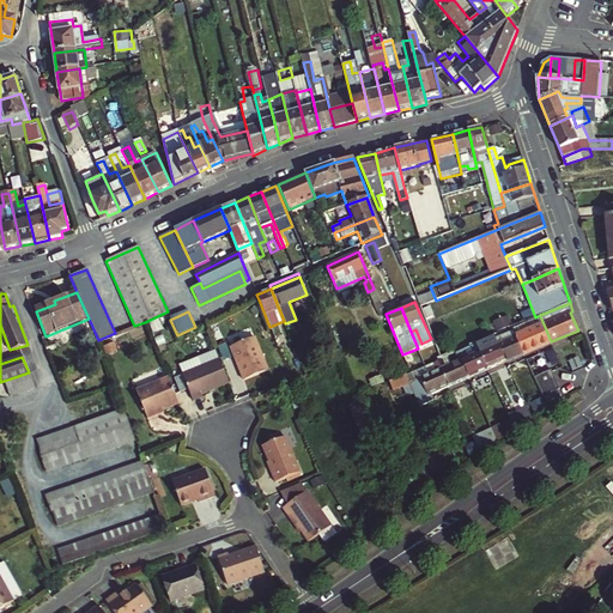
[(511,314),(495,321),(498,329),(515,323),(511,314)]
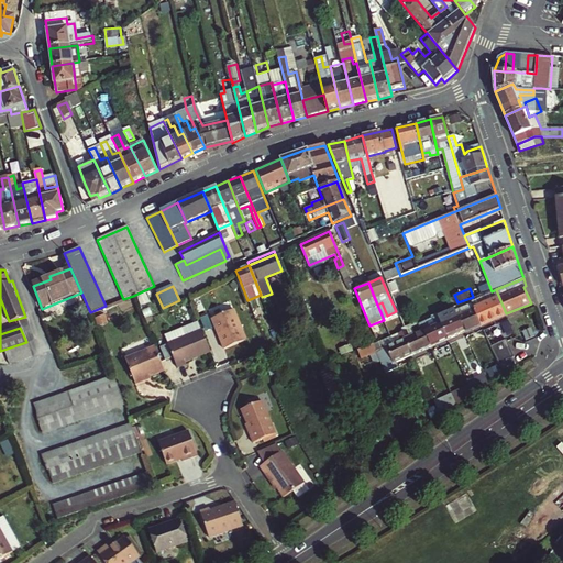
[(481,326),(506,313),(497,293),(495,294),(471,304),(473,308),(481,326)]
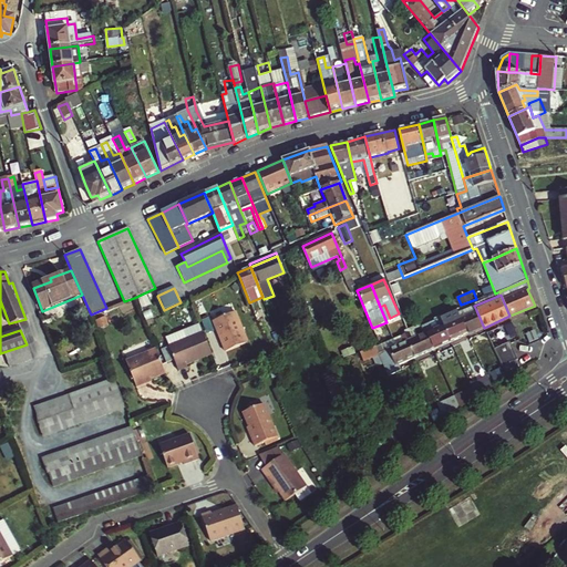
[(484,328),(476,310),(474,306),(474,305),(457,312),(467,334),(484,328)]
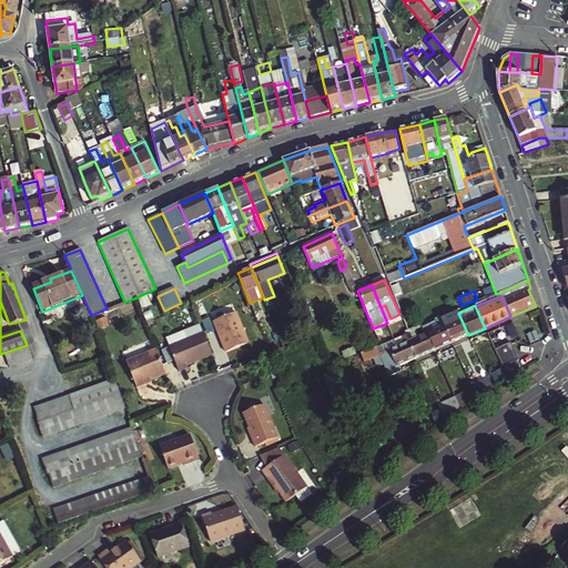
[(233,310),(211,318),(224,350),(246,341),(233,310)]
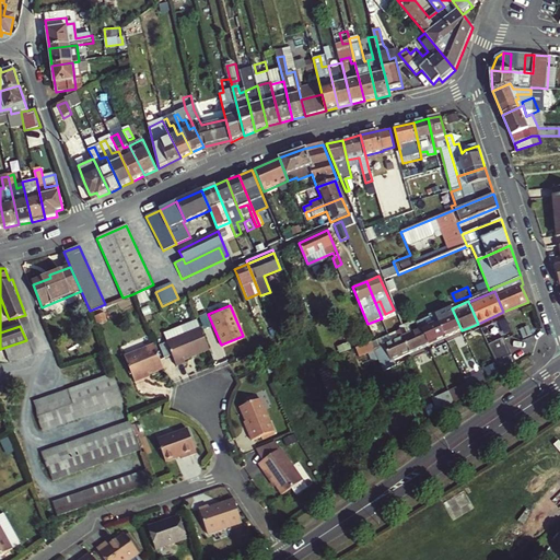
[(462,330),(452,308),(451,307),(434,314),(445,338),(462,330)]
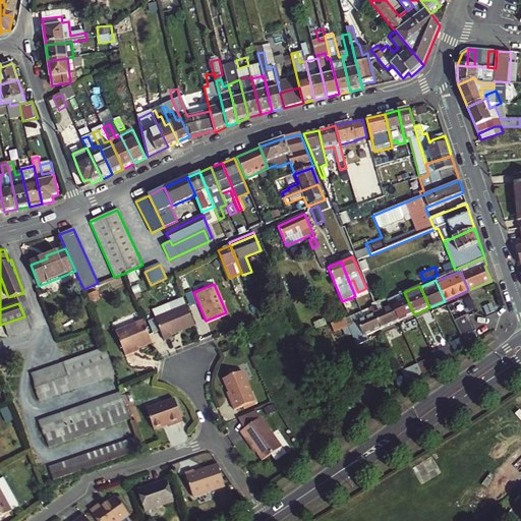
[(414,314),(404,292),(390,299),(399,321),(414,314)]
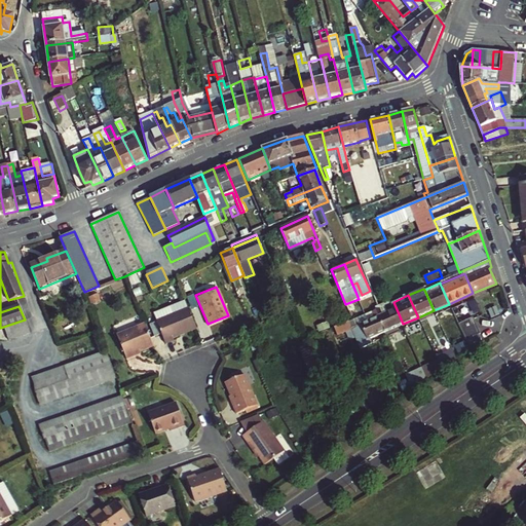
[(152,312),(155,320),(187,306),(184,299),(152,312)]
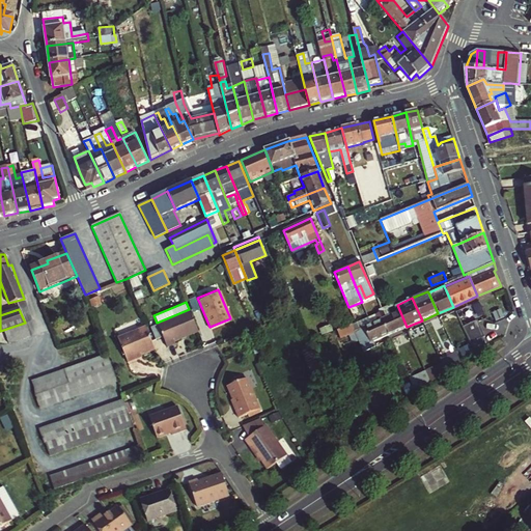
[(407,327),(397,305),(379,312),(389,335),(407,327)]
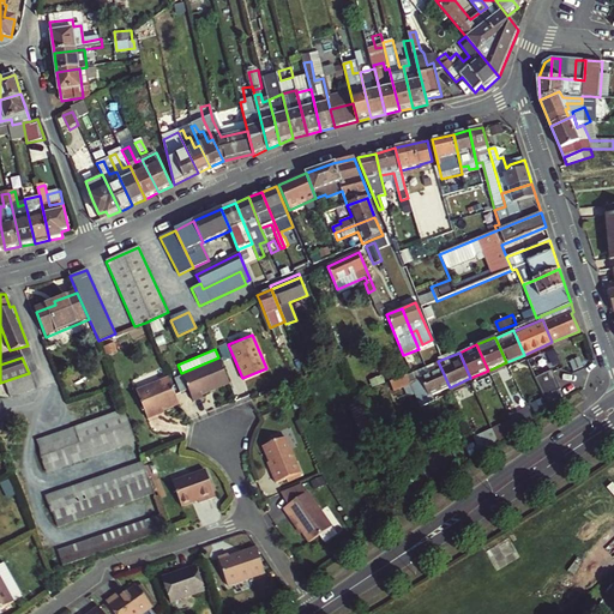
[(228,381),(218,357),(181,373),(193,399),(202,396),(200,393),(228,381)]
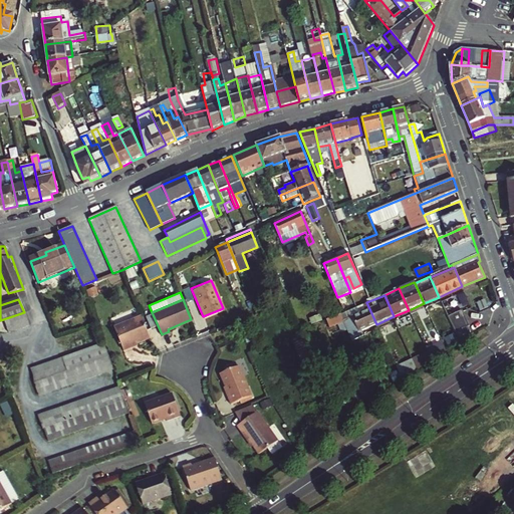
[(376,324),(366,302),(348,310),(351,316),(343,320),(352,340),(362,335),(361,330),(376,324)]
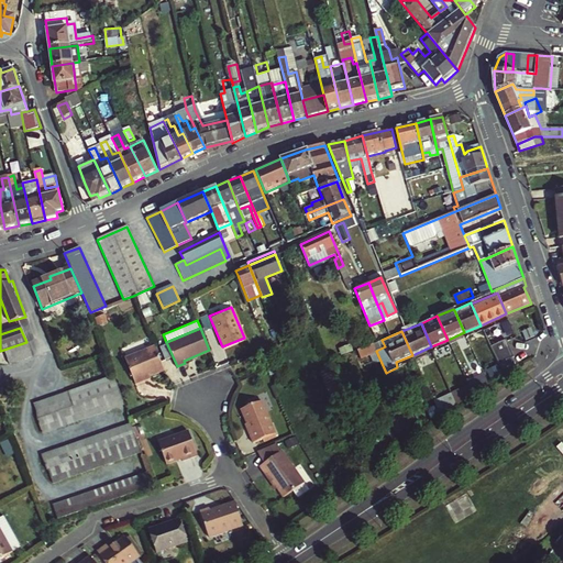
[(279,335),(282,341),(289,338),(287,332),(279,335)]
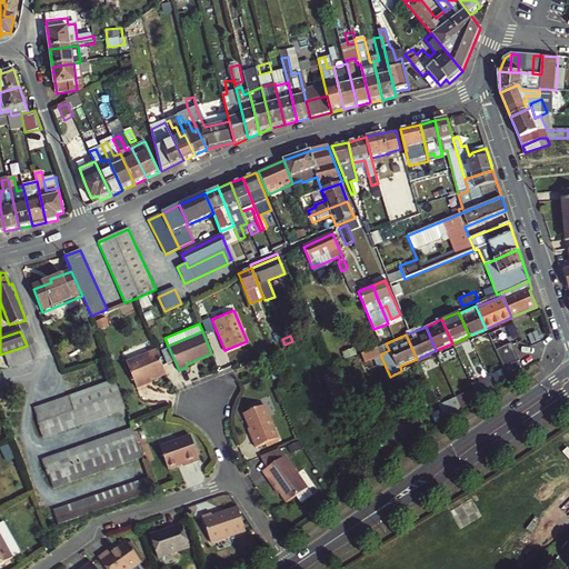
[(497,349),(501,359),(516,352),(511,342),(497,349)]
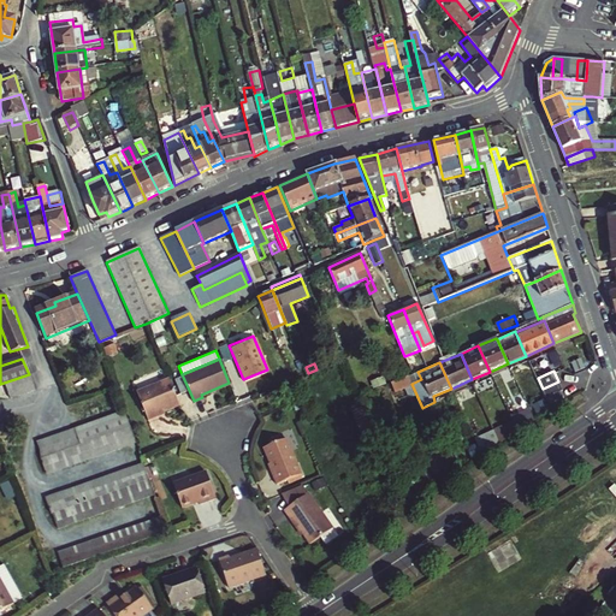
[(29,374),(4,383),(10,397),(35,389),(29,374)]
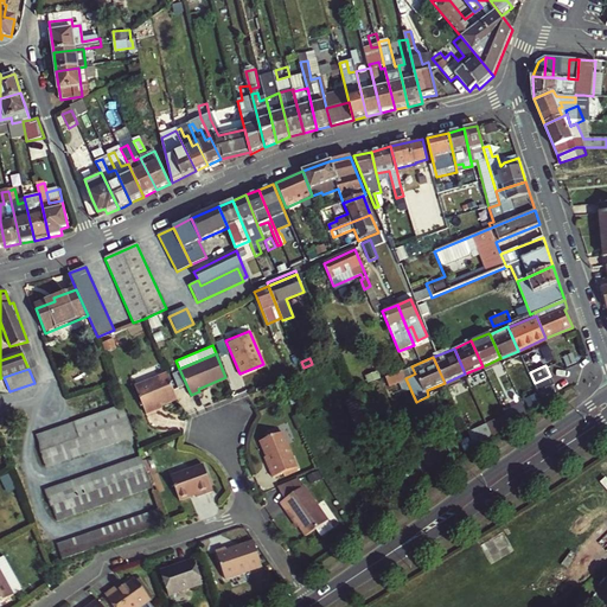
[(177,398),(167,375),(135,389),(147,415),(157,410),(155,408),(177,398)]
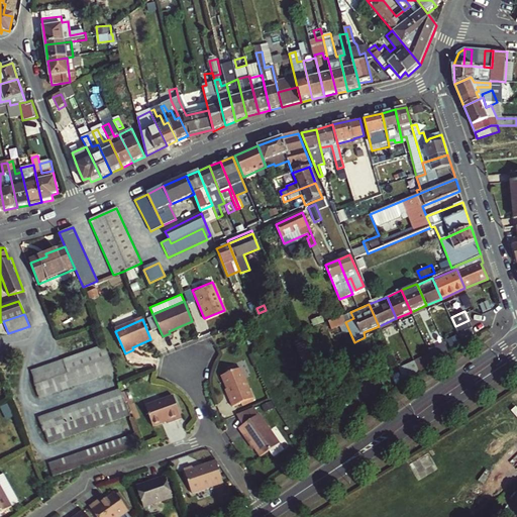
[(469,320),(455,326),(458,333),(459,333),(470,328),(472,327),(469,320)]
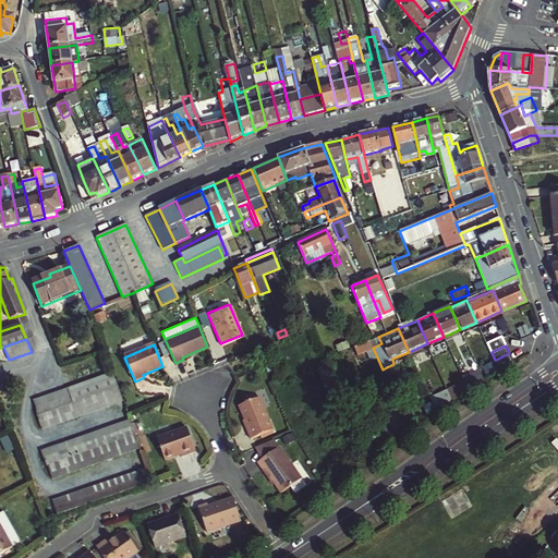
[(507,354),(496,360),(499,366),(510,362),(507,354)]
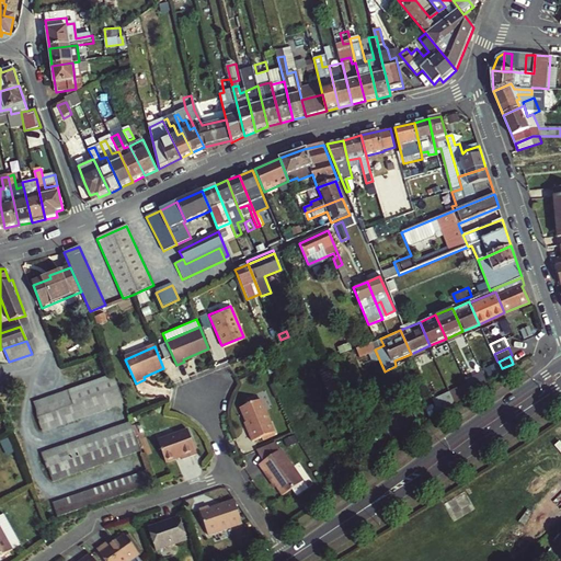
[(36,416),(121,392),(118,387),(111,367),(33,398),(35,403),(34,411),(36,416)]
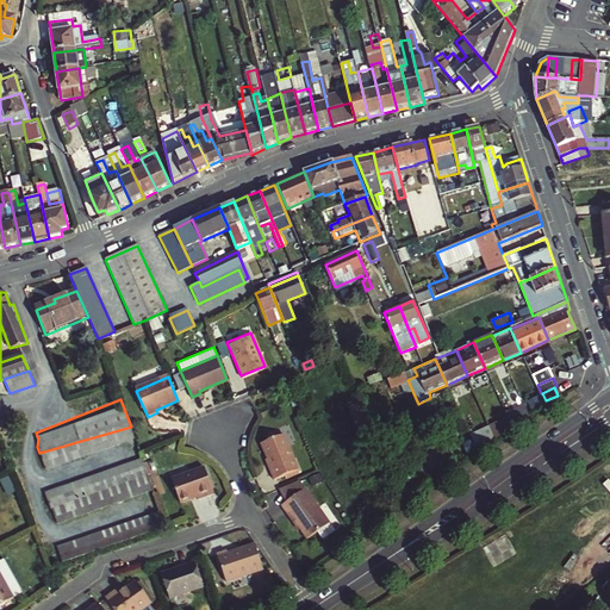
[(506,418),(510,428),(527,417),(523,410),(511,415),(510,412),(504,415),(506,418)]
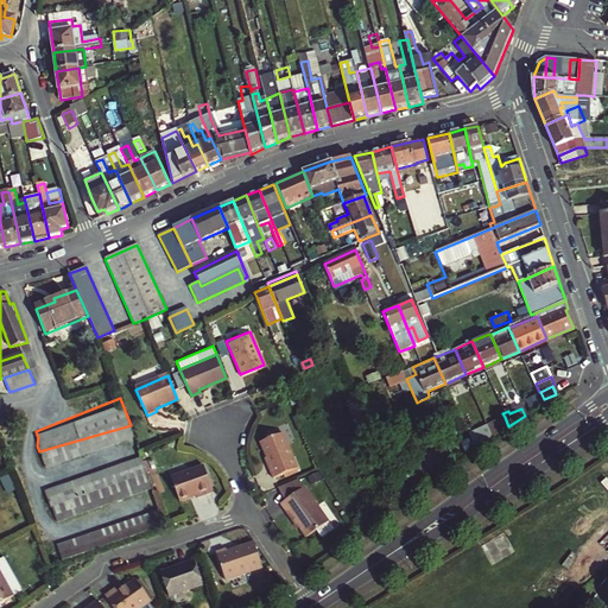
[(487,425),(493,437),(508,426),(505,417),(487,425)]
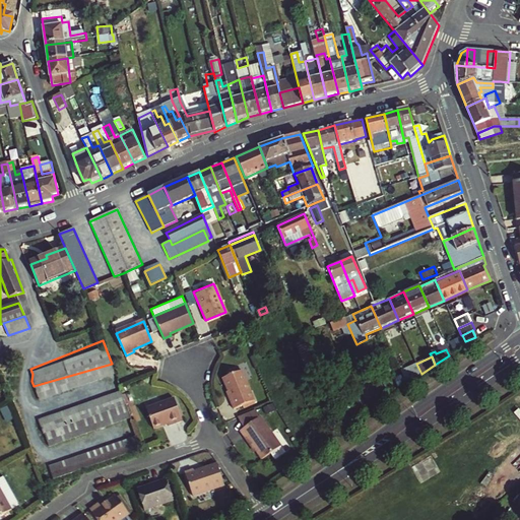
[(113,366),(112,364),(34,386),(38,395),(113,366)]
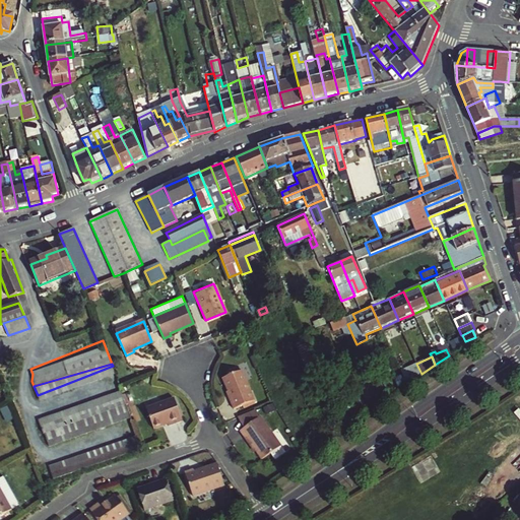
[(416,364),(399,371),(404,382),(405,384),(421,374),(416,364)]
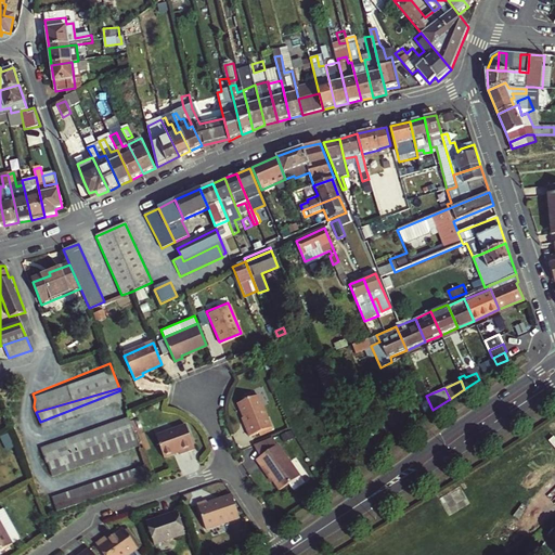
[(240,401),(248,421),(246,422),(252,434),(273,424),(259,392),(240,401)]
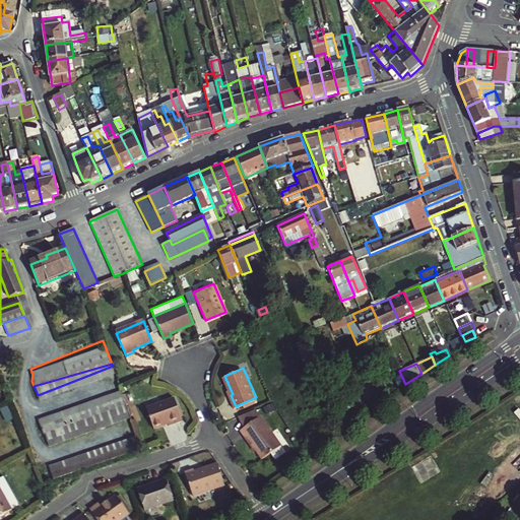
[(404,382),(399,371),(391,374),(395,386),(404,382)]
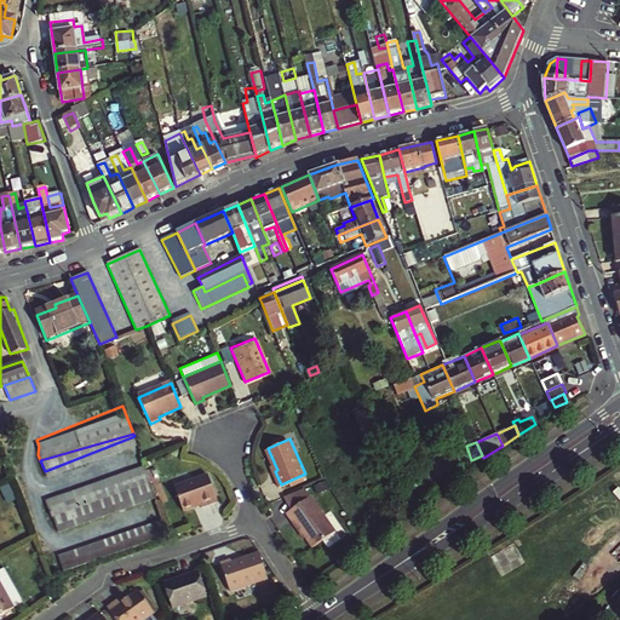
[(143,461),(143,459),(45,493),(56,526),(154,492),(143,461)]
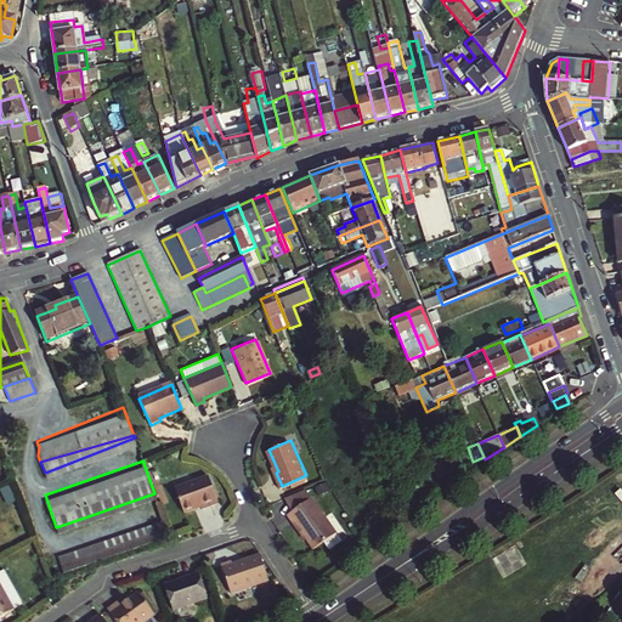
[(218,498),(208,473),(175,485),(184,509),(199,503),(199,505),(218,498)]
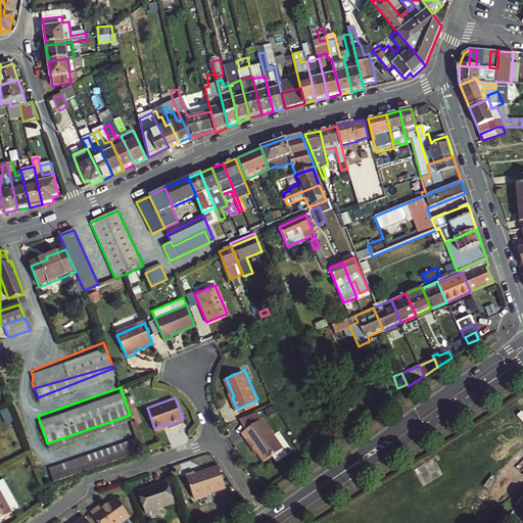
[(262,417),(241,431),(246,438),(247,437),(263,462),(282,448),(262,417)]
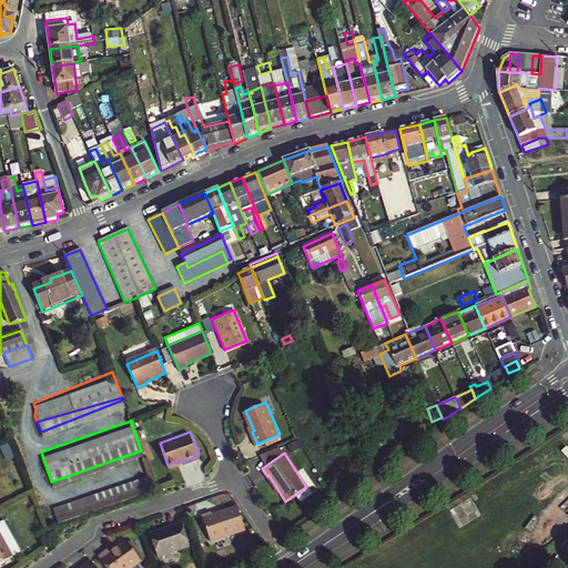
[(54,508),(60,523),(154,488),(150,475),(54,508)]
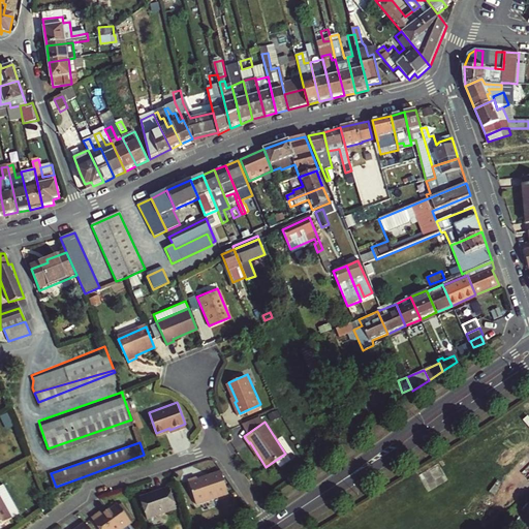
[(196,474),(188,477),(197,501),(229,489),(221,467),(197,476),(196,474)]
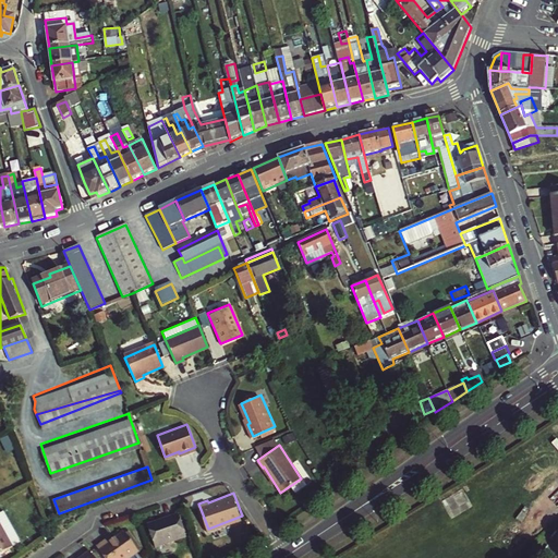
[(148,523),(156,545),(187,533),(179,511),(148,523)]
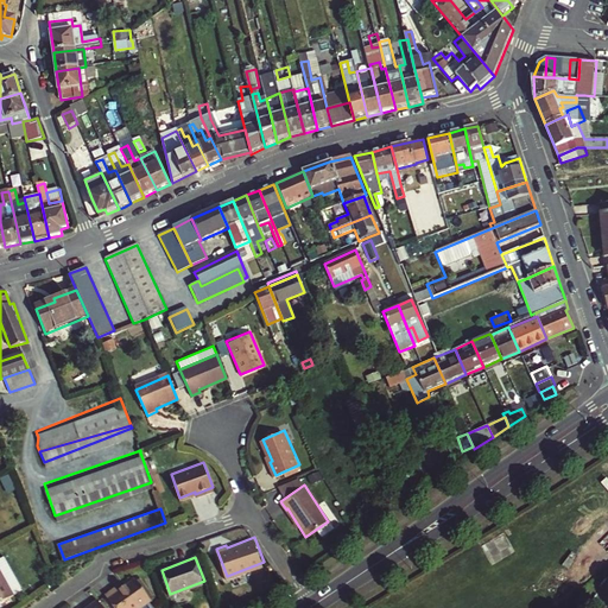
[(0,571),(0,603),(13,596),(0,571)]
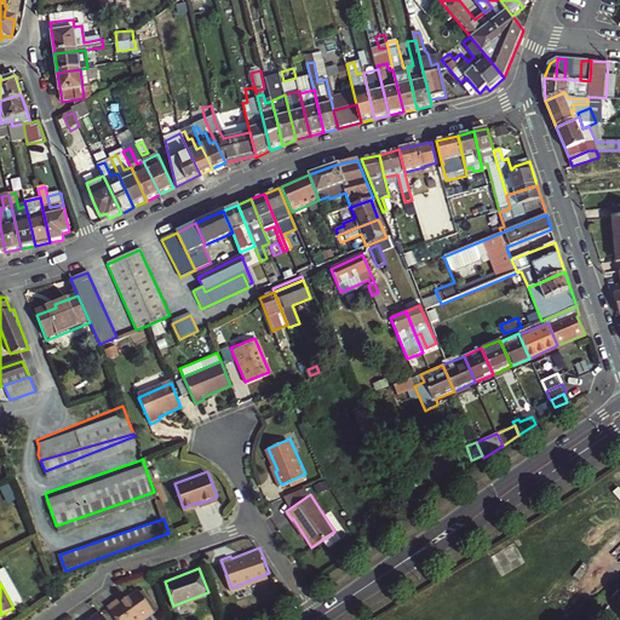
[(121,598),(119,595),(107,604),(118,619),(136,619),(153,608),(136,587),(121,598)]
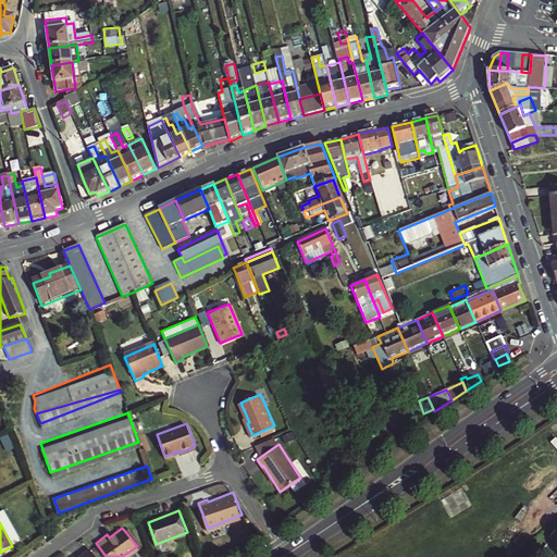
[(96,556),(89,547),(76,556),(96,556)]
